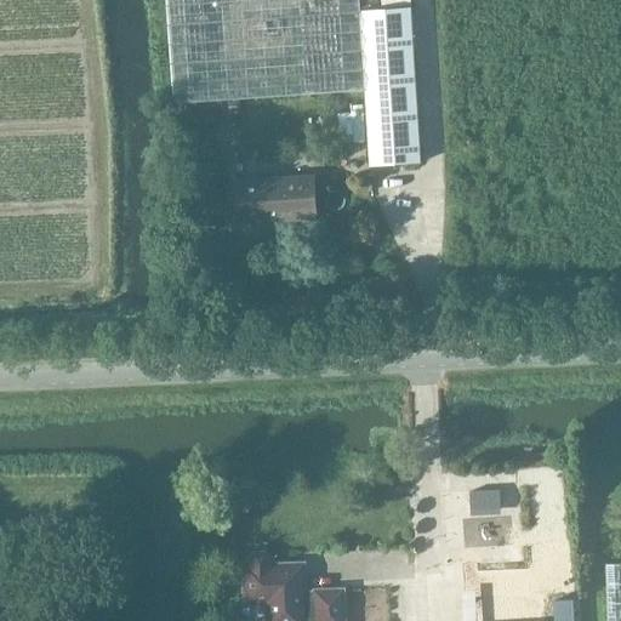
[(336,96),(330,0),(183,0),(191,106),(336,96)]
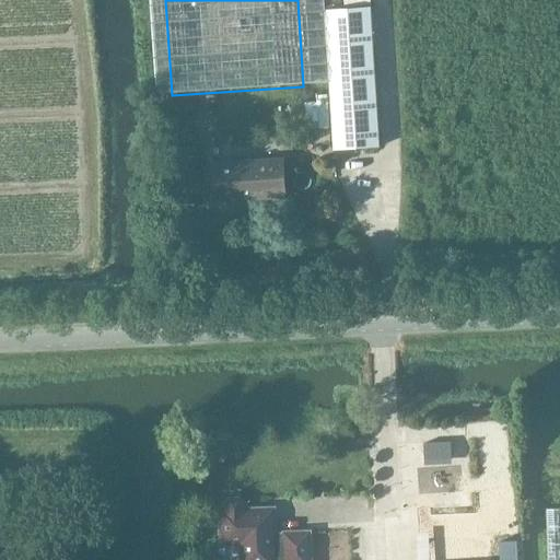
[(378,147),(371,31),(370,9),(326,12),(327,34),(326,34),(334,150),(378,147)]
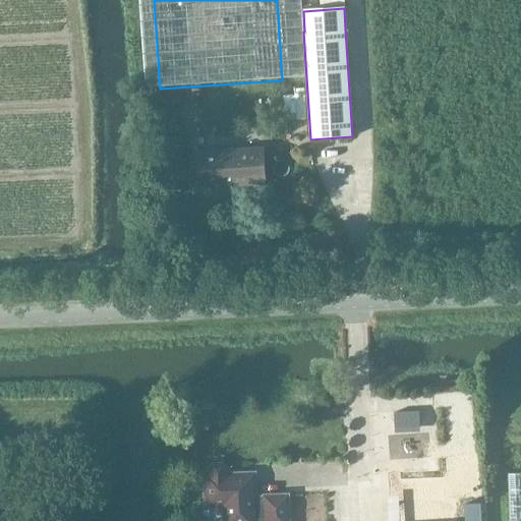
[(263,149),(198,154),(200,186),(224,185),(224,182),(247,181),(248,183),(265,182),(263,149)]
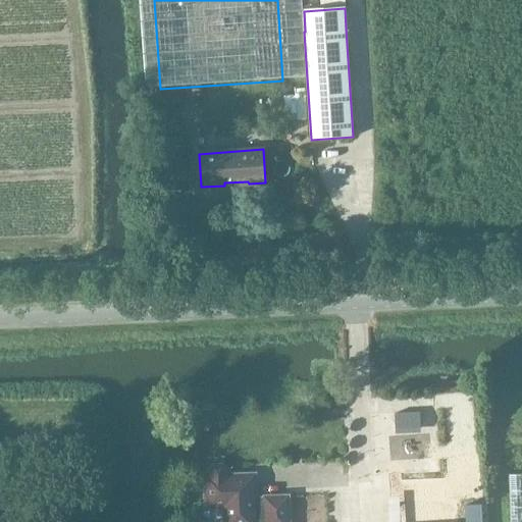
[(224,507),(224,521),(289,521),(288,497),(265,497),(265,499),(255,499),(255,474),(228,475),(228,471),(222,465),(214,465),(208,472),(208,476),(205,476),(206,507),(224,507)]
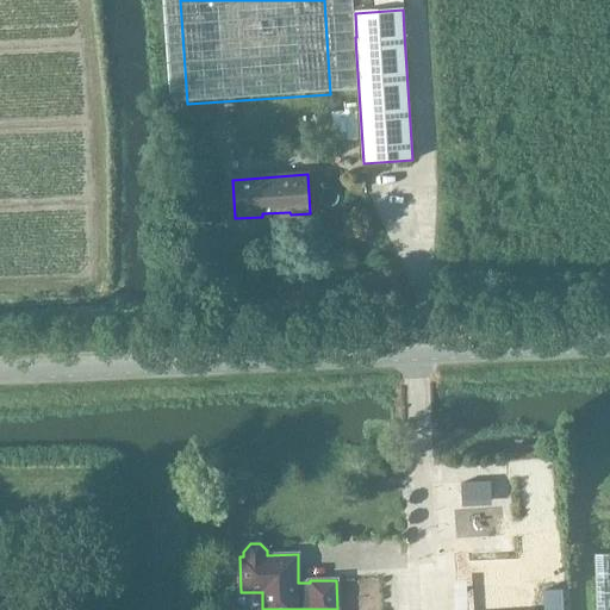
[(609,609),(609,554),(595,554),(596,609),(609,609)]
